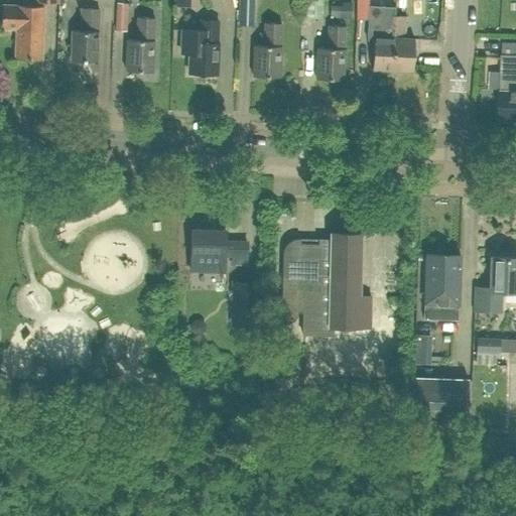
[(126,30),(127,3),(132,3),(132,0),(116,0),(116,2),(114,30),(126,30)]
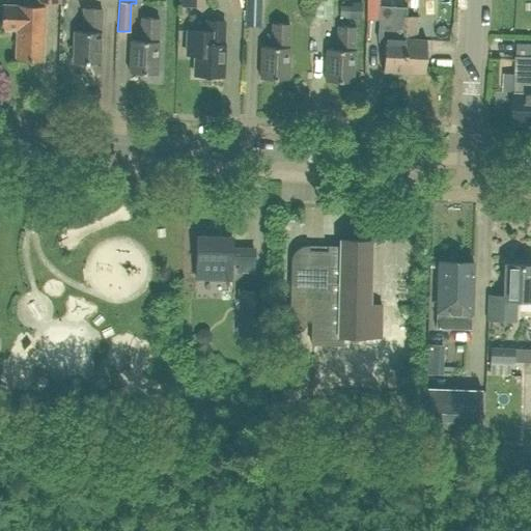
[(139,0),(140,7),(158,7),(158,18),(171,18),(171,0),(139,0)]
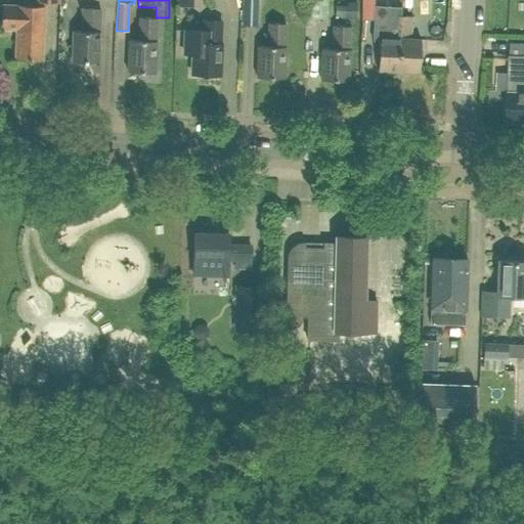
[(189,0),(189,12),(208,13),(208,0),(189,0)]
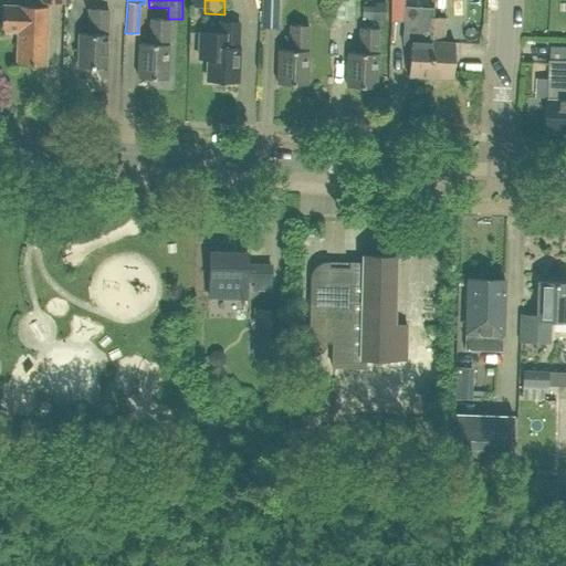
[(261,0),(262,0),(262,23),(262,29),(278,29),(278,0),(261,0)]
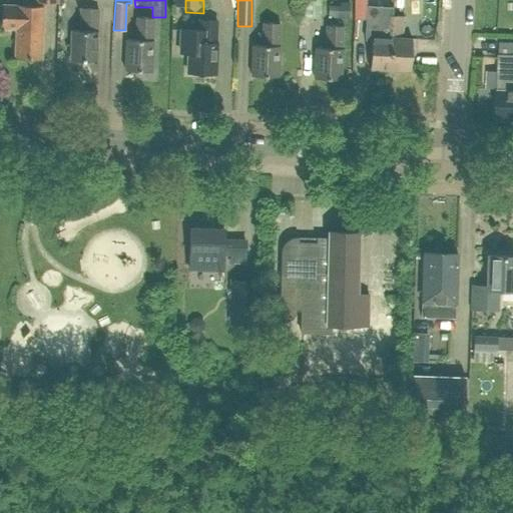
[(389,5),(366,4),(366,0),(354,0),(354,19),(366,20),(365,35),(371,36),(370,67),(389,68),(392,14),(393,5),(393,1),(390,1),(389,5)]
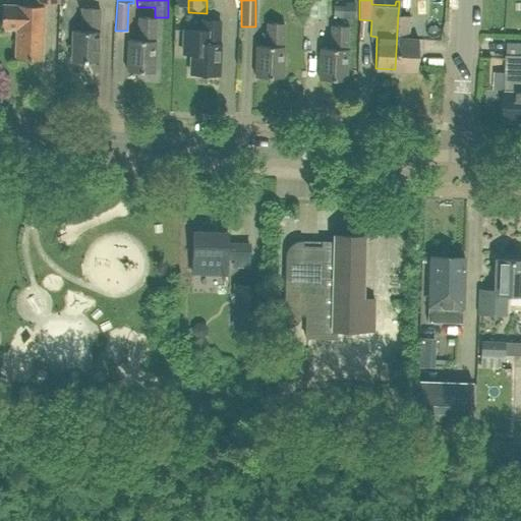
[(16,29),(15,57),(42,59),(44,29),(42,29),(43,6),(2,4),(1,27),(16,29)]
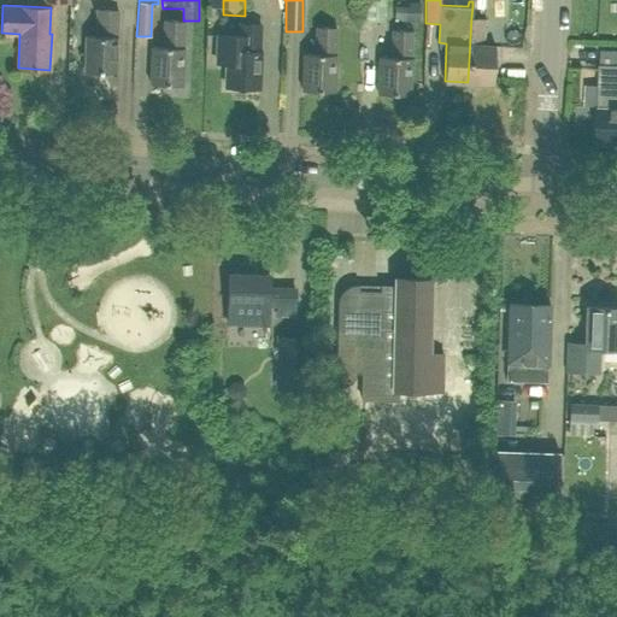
[(116,36),(117,11),(98,10),(95,36),(86,36),(84,71),(116,72),(117,36),(116,36)]
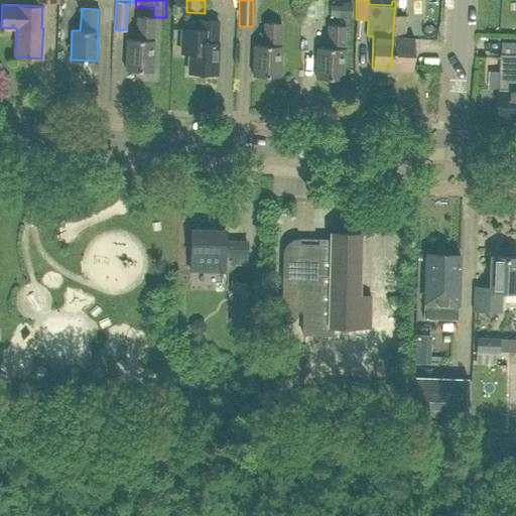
[(394,14),(391,69),(412,70),(413,37),(403,37),(404,14),(394,14)]
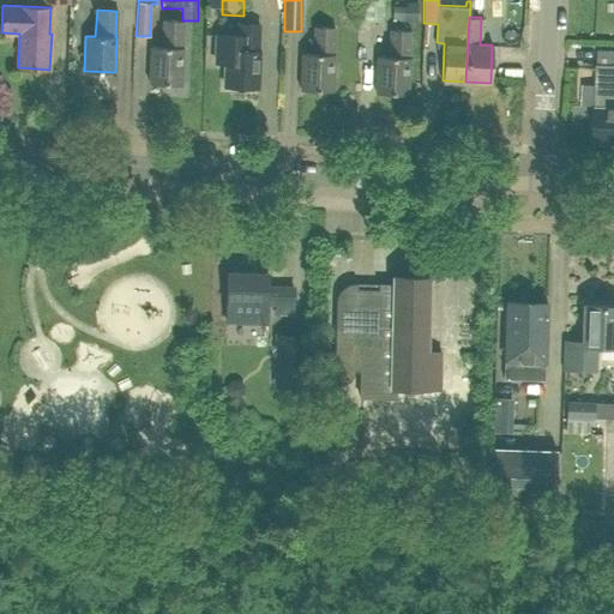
[(149,47),(148,84),(180,85),(184,20),(163,20),(162,47),(149,47)]
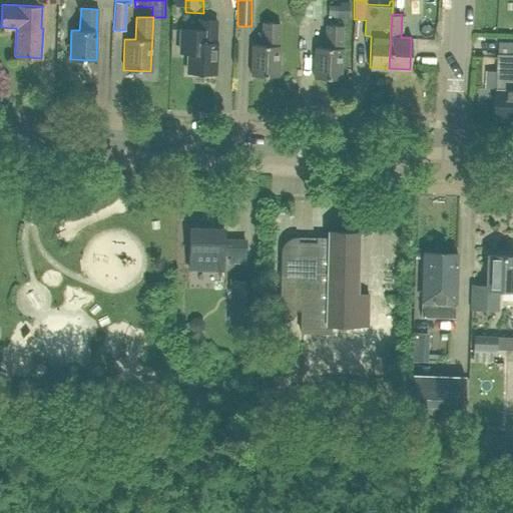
[(188,42),(186,72),(214,73),(216,41),(214,41),(215,20),(199,19),(198,42),(188,42)]
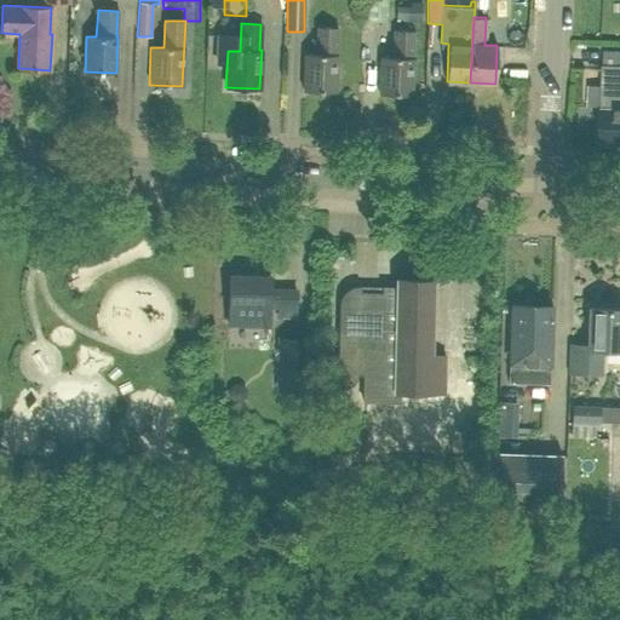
[(303,53),(302,91),(336,92),(338,27),(317,27),(316,53),(303,53)]
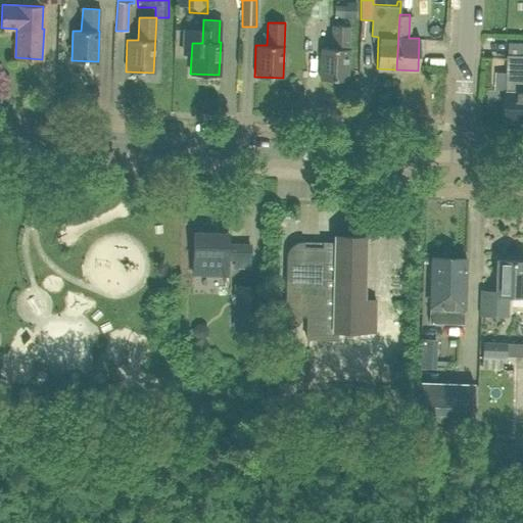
[(347,80),(349,26),(332,25),(331,48),(320,47),(319,79),(347,80)]
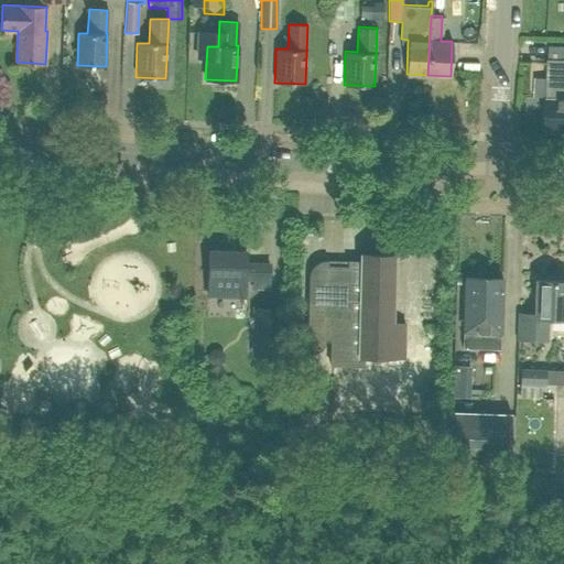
[(563,60),(549,60),(548,79),(545,129),(563,130),(563,60)]
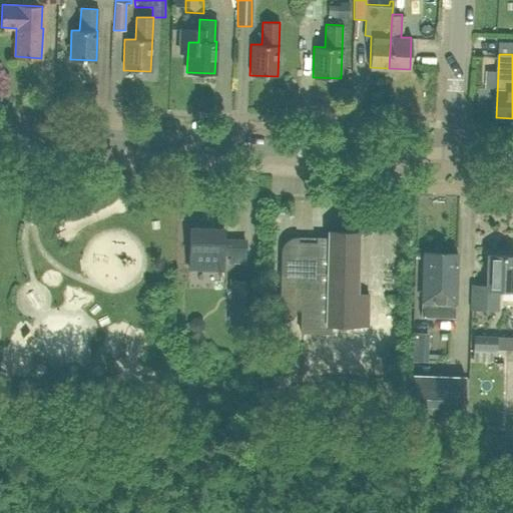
[(221,269),(222,252),(231,252),(231,262),(243,262),(243,240),(221,240),(222,227),(188,226),(188,268),(221,269)]
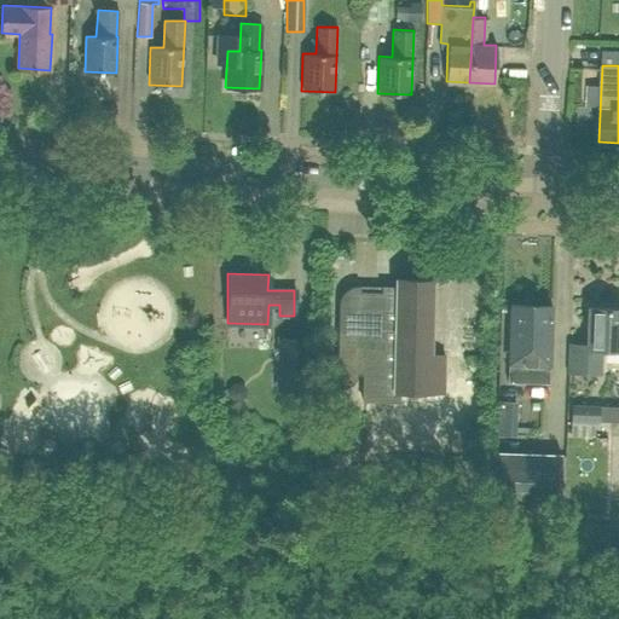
[(337,302),(337,306),(335,388),(340,388),(343,388),(346,387),(348,385),(351,383),(353,381),(354,379),(356,376),(357,372),(357,370),(362,370),(362,400),(398,400),(398,391),(443,392),(444,354),(429,354),(432,279),(394,279),(394,285),(359,285),(356,285),(352,287),(348,288),(345,290),(342,293),(340,295),(339,299),(337,302)]
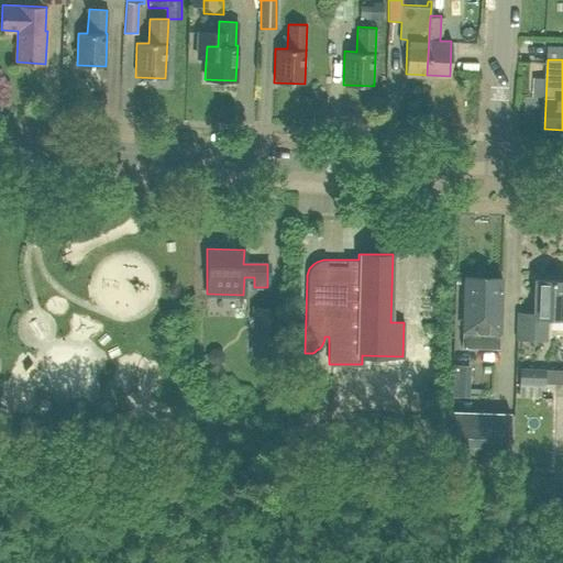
[(464,276),(462,346),(498,348),(500,277),(464,276)]
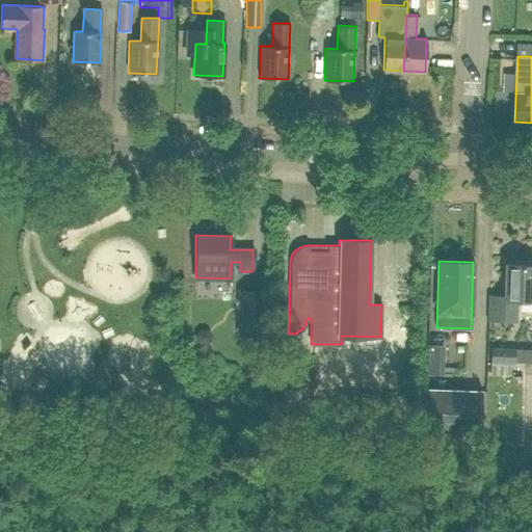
[(514,321),(515,299),(531,299),(531,264),(505,263),(504,295),(489,294),(488,320),(514,321)]
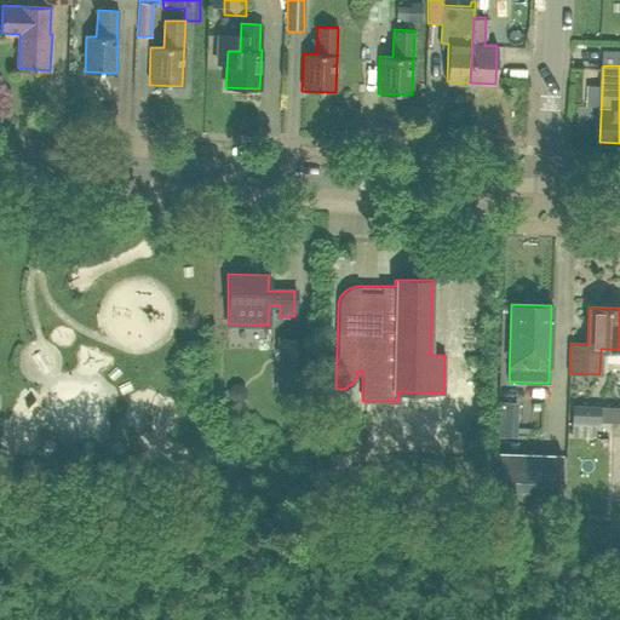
[(280,339),(277,389),(308,390),(309,340),(280,339)]
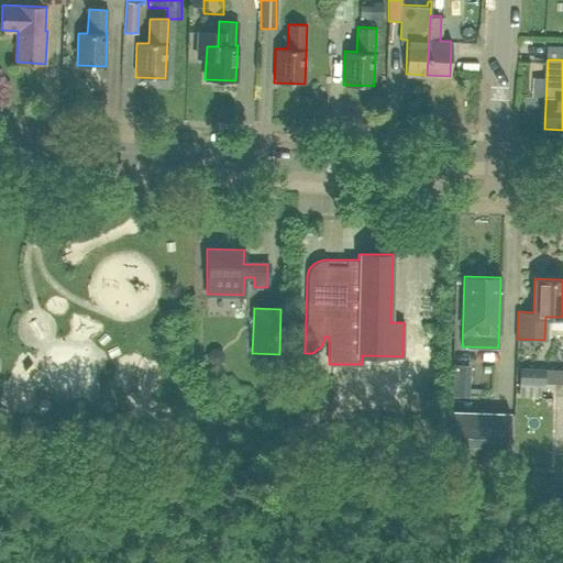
[(519,367),(518,382),(518,397),(540,397),(541,383),(543,383),(543,368),(519,367)]
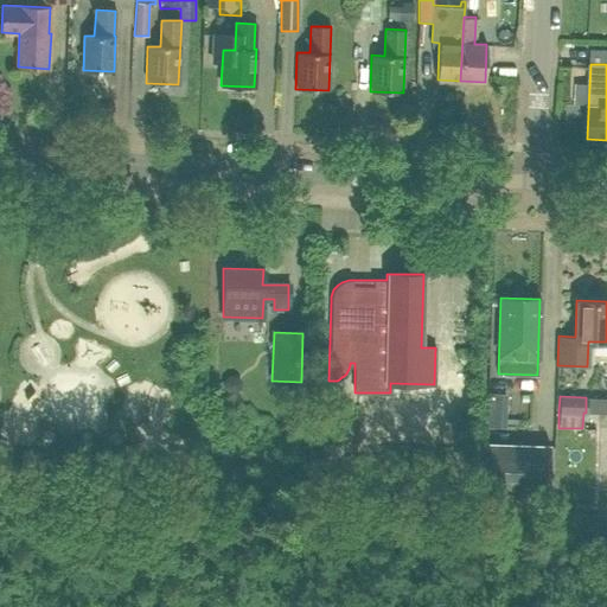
[(517,425),(517,398),(503,398),(503,423),(517,425)]
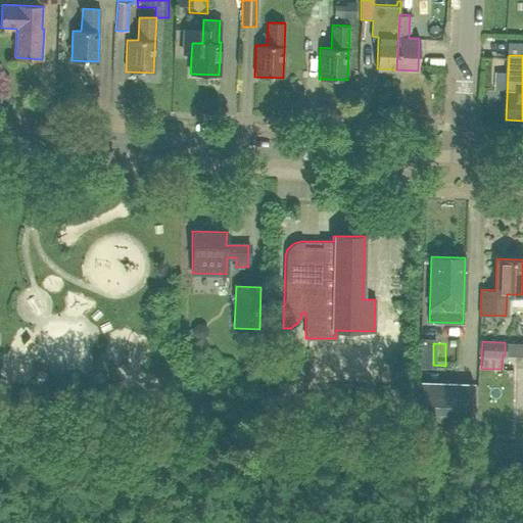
[(420,382),(419,424),(472,425),(473,383),(420,382)]
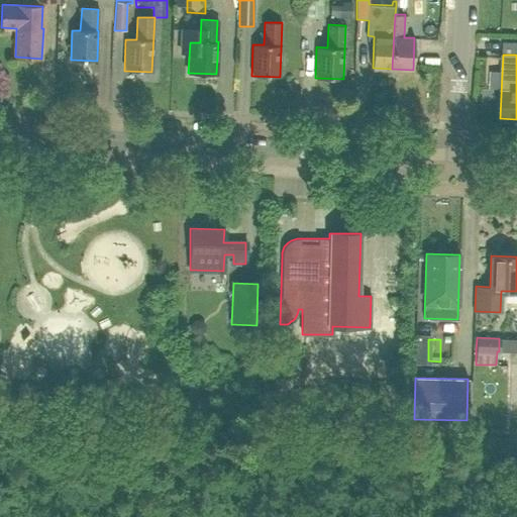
[(278,399),(286,399),(287,387),(279,387),(278,399)]
